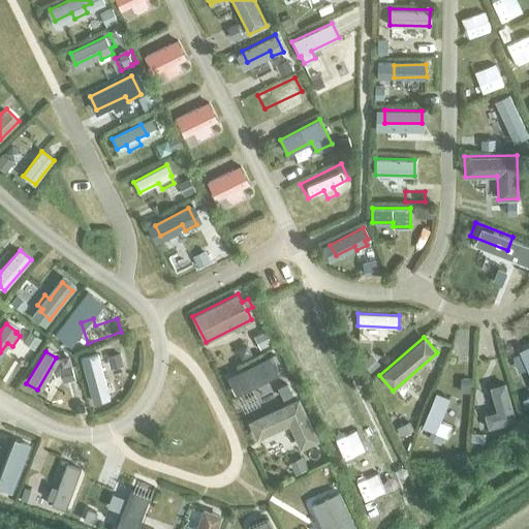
[(237,390),(276,372),(269,358),(229,375),(237,390)]
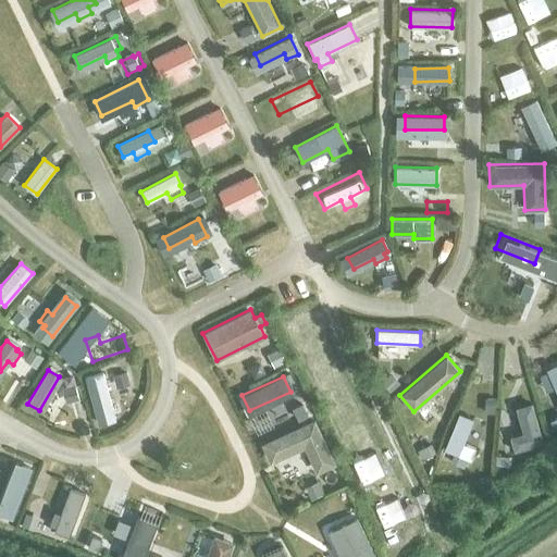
[(86,384),(97,420),(111,416),(101,380),(86,384)]
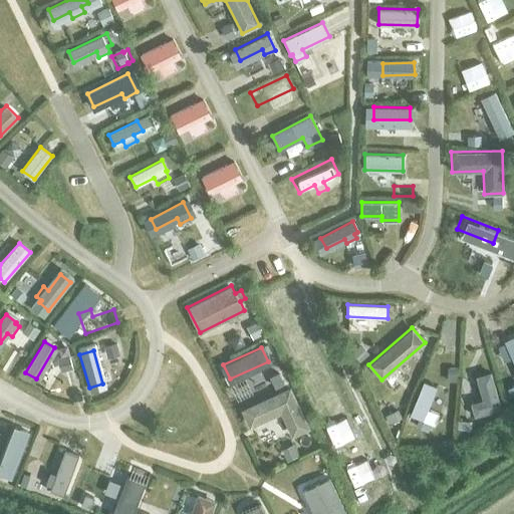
[(500,409),(490,372),(476,375),(483,400),(471,404),(475,416),(500,409)]
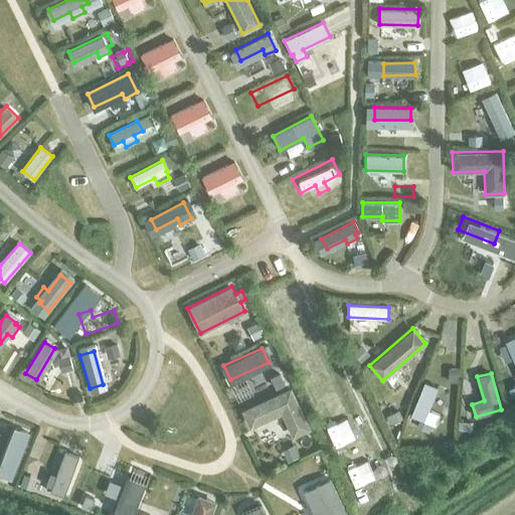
[(424,382),(411,414),(420,418),(416,426),(428,432),(432,423),(435,424),(440,413),(428,409),(437,387),(424,382)]
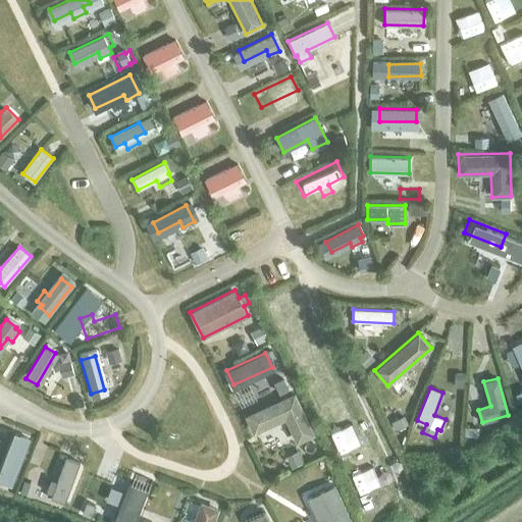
[(295,393),(245,416),(253,433),(285,418),(297,442),(314,434),(295,393)]
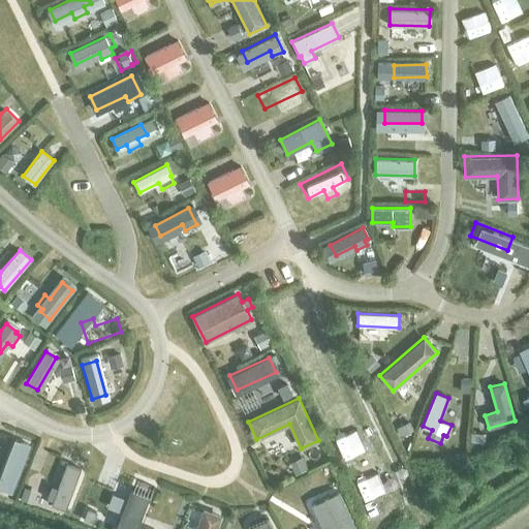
[(0,483),(11,488),(26,449),(14,445),(11,452),(6,449),(2,459),(8,462),(0,483)]
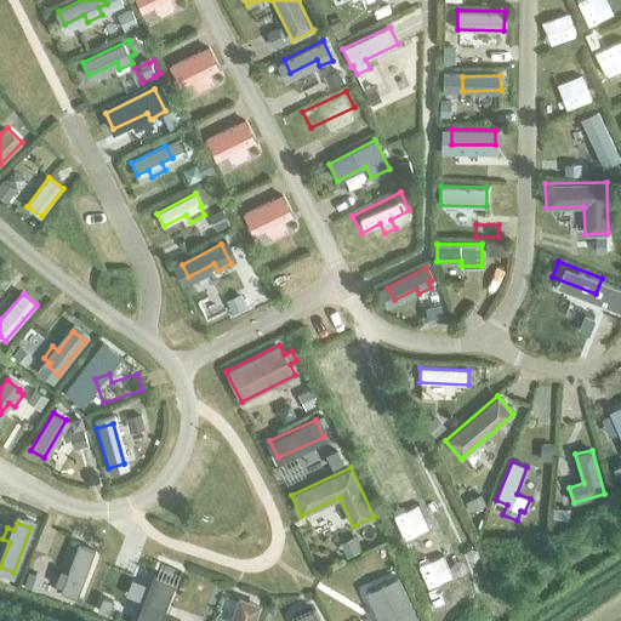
[(77,598),(95,550),(79,543),(68,573),(61,570),(56,585),(62,587),(60,592),(77,598)]
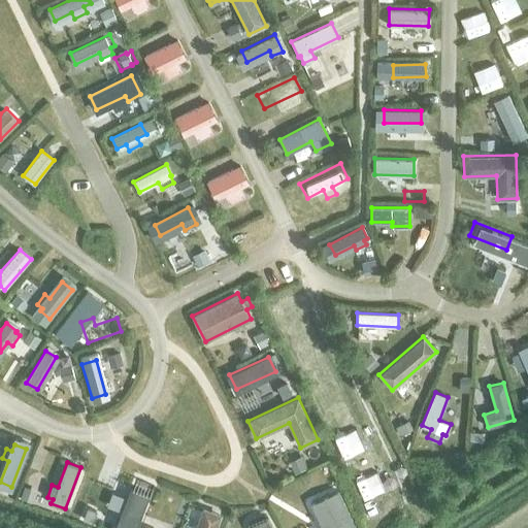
[(131,527),(149,485),(134,480),(123,507),(117,505),(112,518),(119,520),(114,527),(131,527)]
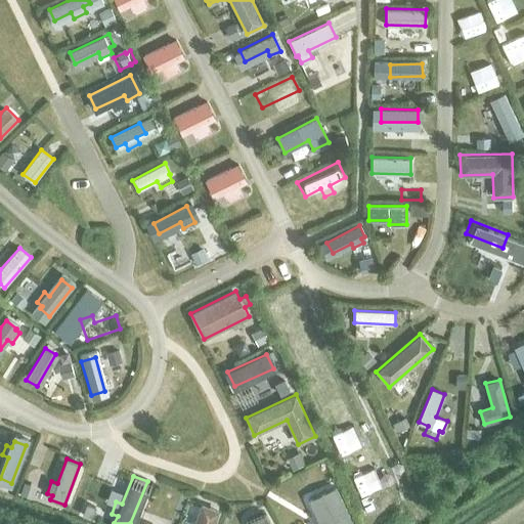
[(353,523),(336,487),(308,500),(319,523),(353,523)]
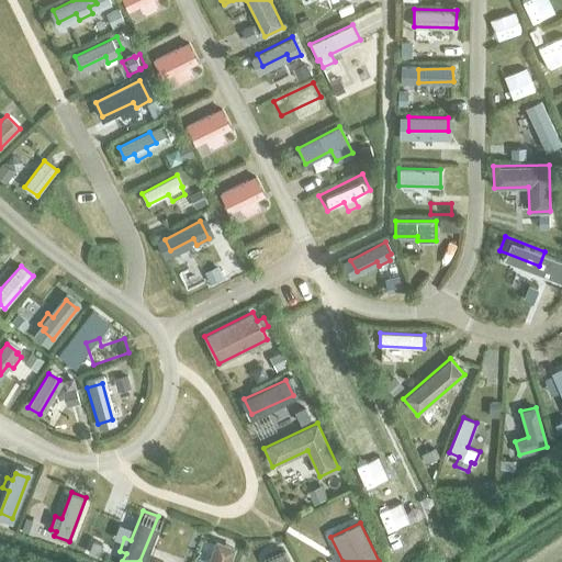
[(231,561),(236,547),(216,540),(208,561),(231,561)]
